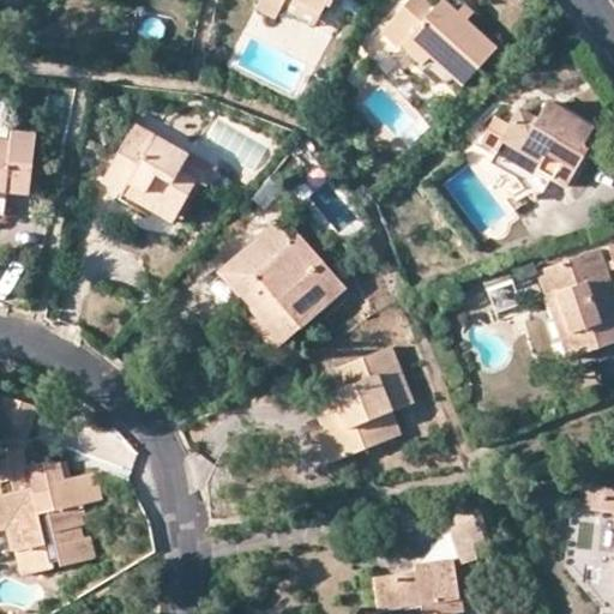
[(286,0),(287,0),(319,18),(329,0),(349,0),(351,1),(351,0),(262,0),(257,11),(275,20),(281,11),(286,0)]
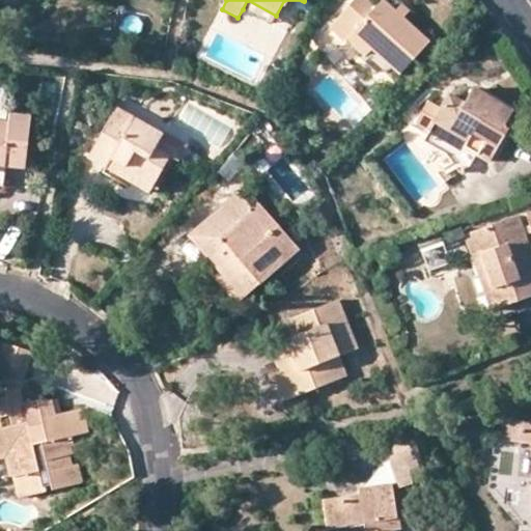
[(248,0),(247,0),(243,9),(271,24),(276,16),(248,0)]
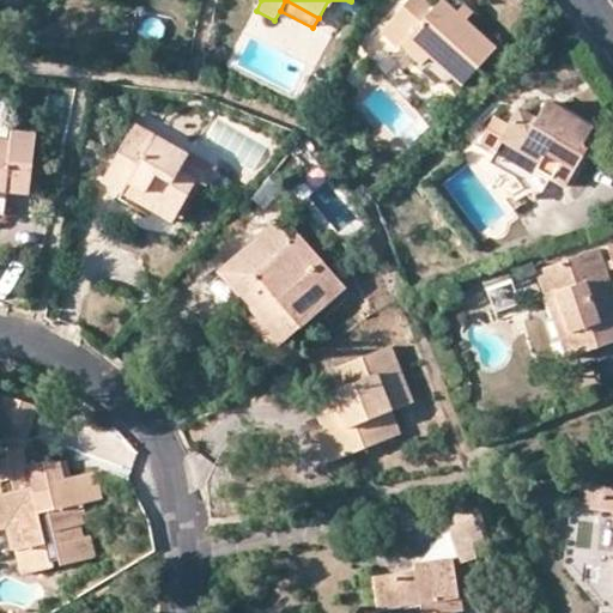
[(408,38),(451,77),(461,85),(495,49),(466,22),(457,13),(442,0),(439,0),(432,10),(420,0),(411,0),(381,35),(399,50),(408,38)]
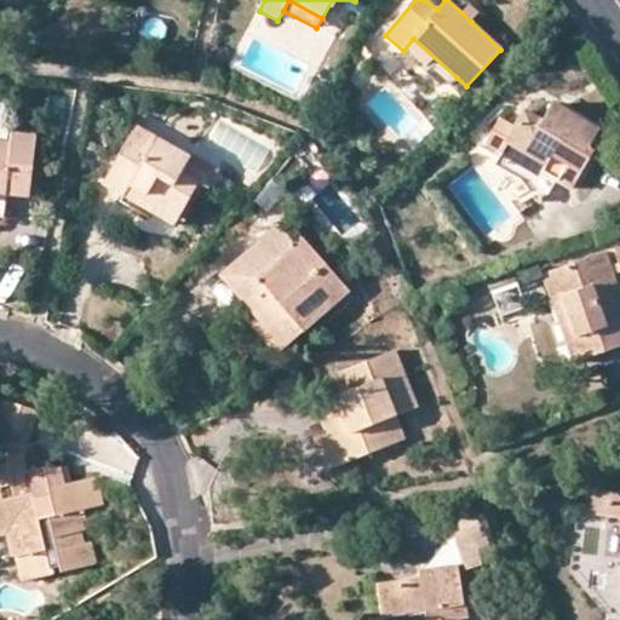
[(463,13),(471,22),(477,15),(470,6),(463,13)]
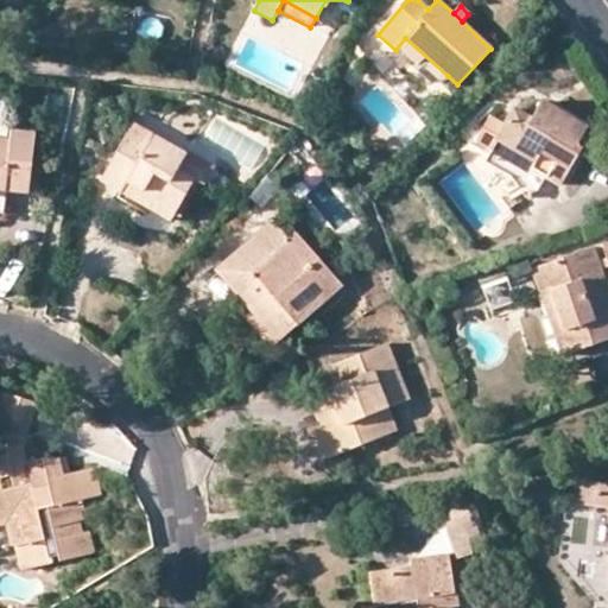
[(405,38),(396,50),(416,68),(419,64),(442,83),(448,76),(405,38)]
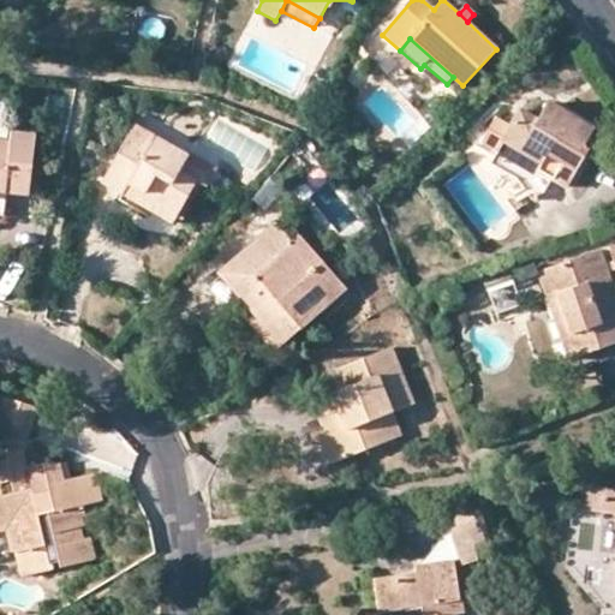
[(521,184),(532,203),(543,199),(551,183),(566,191),(589,151),(583,149),(595,131),(549,103),(537,123),(518,111),(507,127),(496,121),(483,145),(497,153),(488,166),(521,184)]
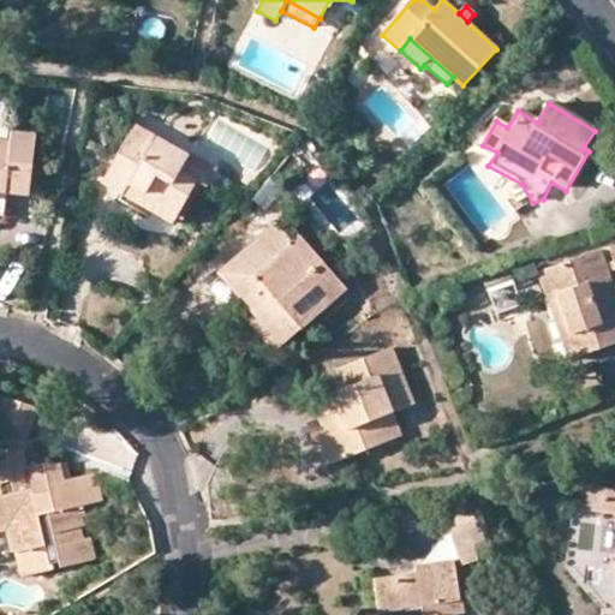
[(165,199),(180,208),(196,181),(179,172),(189,159),(135,125),(103,184),(119,193),(124,185),(161,207),(165,199)]
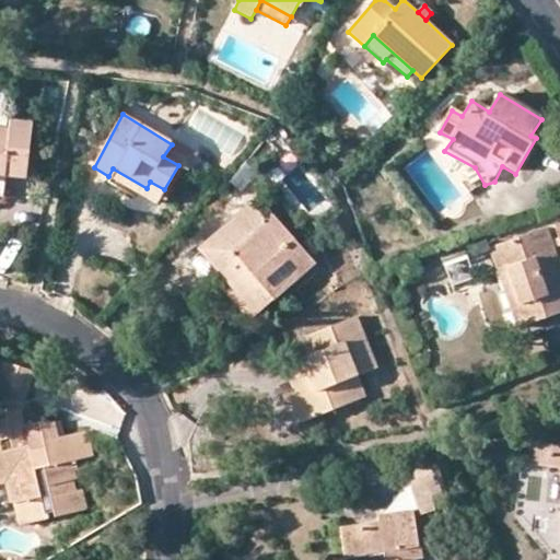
[(33,126),(12,124),(10,133),(0,131),(0,200),(9,201),(12,177),(26,178),(33,126)]
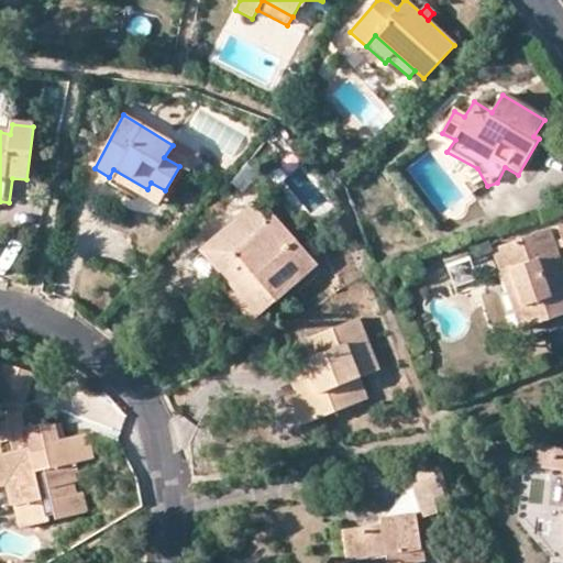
[(109,177),(156,205),(165,190),(151,183),(147,189),(113,169),(109,177)]
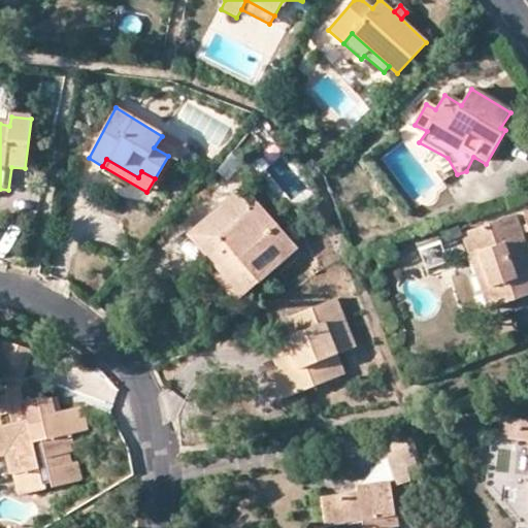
[(242,296),(297,248),(262,208),(256,215),(249,207),(236,193),(189,234),(191,236),(207,256),(219,269),(242,296)]
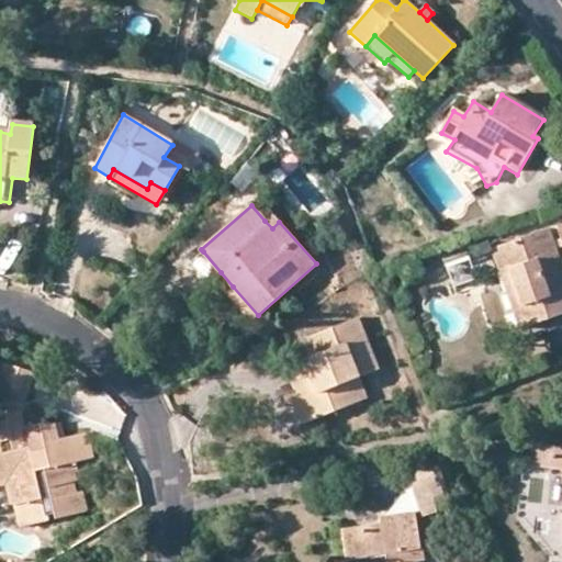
[(272,228),(279,222),(272,214),(265,221),(272,228)]
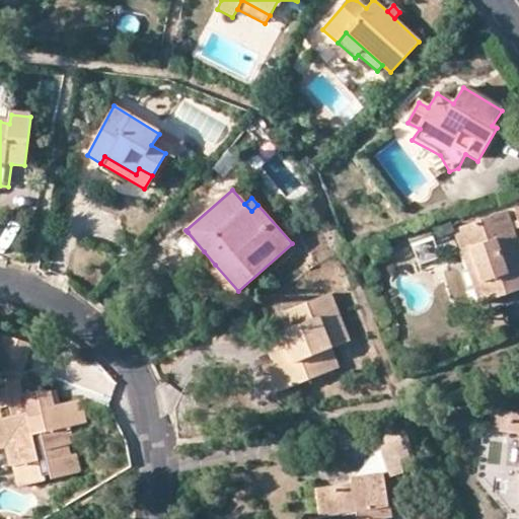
[(479,304),(518,291),(518,272),(517,273),(511,255),(518,253),(518,250),(506,213),(470,225),(476,244),(466,246),(472,266),(467,268),(479,304)]
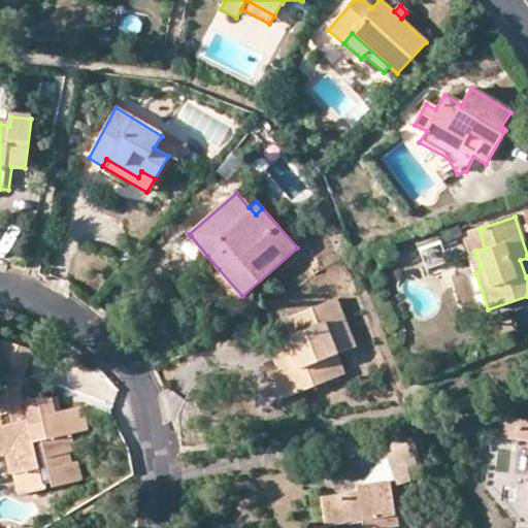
[(485,249),(479,229),(463,234),(475,272),(481,270),(474,251),(485,249)]
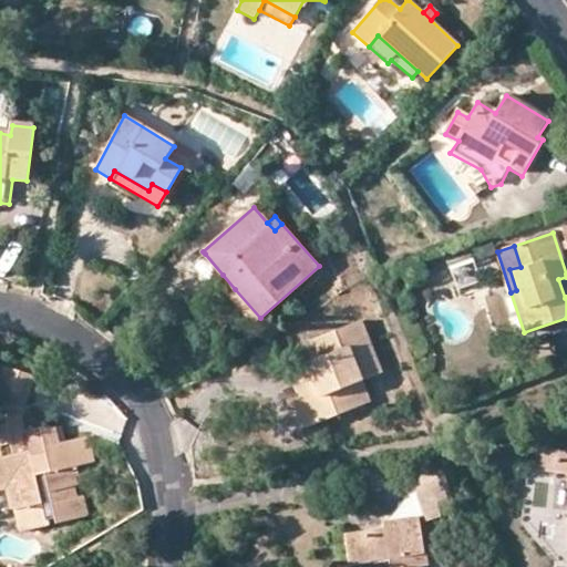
[(223,275),(205,254),(193,265),(210,285),(223,275)]
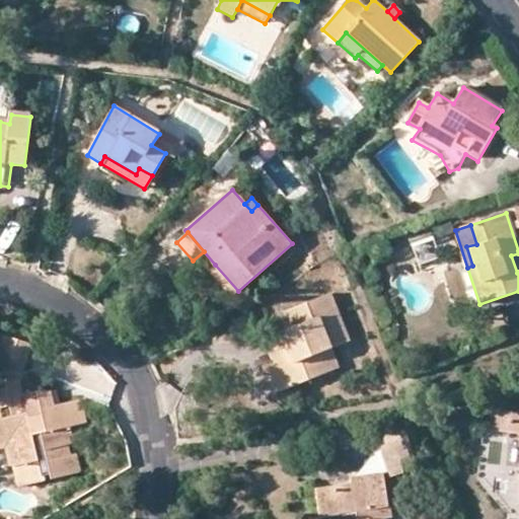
[(422,272),(446,264),(436,237),(413,245),(422,272)]
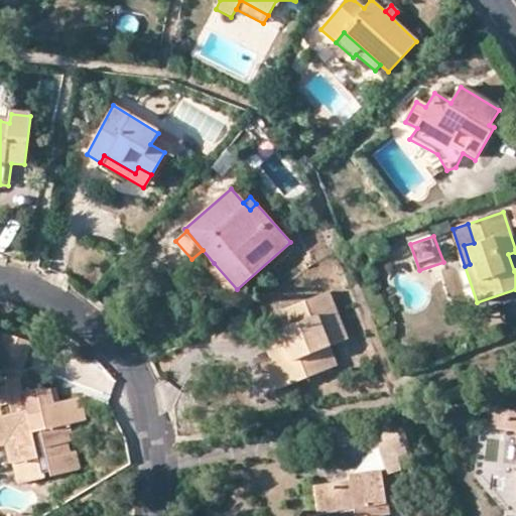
[(237,289),(214,263),(207,268),(230,295),(237,289)]
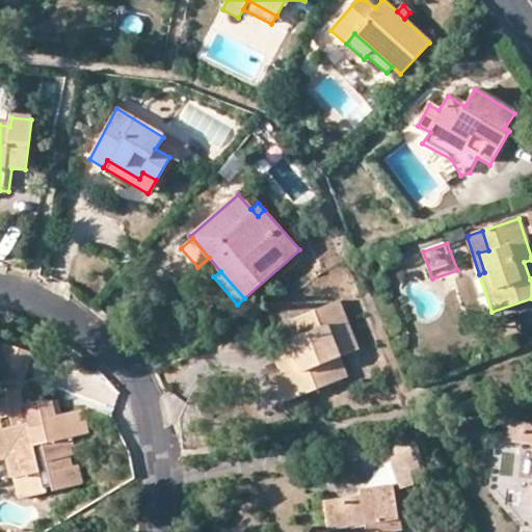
[(339,358),(357,351),(339,302),(291,321),(296,338),(304,336),(310,350),(293,357),(275,365),(282,379),(278,380),(287,403),(346,379),(339,358)]
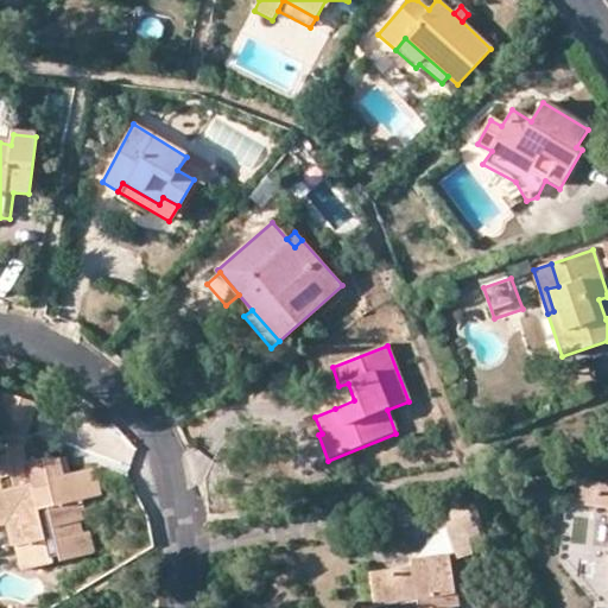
[(348,384),(339,386),(330,397),(335,409),(354,400),(348,384)]
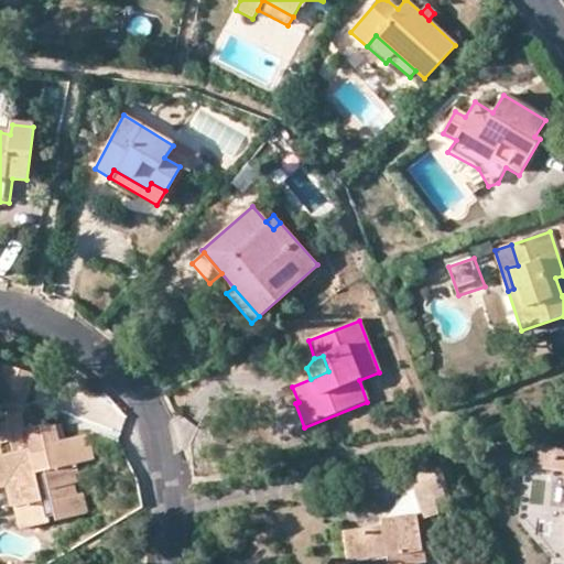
[(88,435),(58,443),(55,427),(44,425),(25,430),(23,420),(35,376),(3,366),(0,377),(0,401),(1,401),(0,405),(0,448),(12,445),(14,456),(0,459),(0,458),(0,489),(9,488),(13,509),(19,531),(20,530),(46,524),(45,519),(55,517),(56,521),(88,513),(84,494),(77,496),(75,485),(82,484),(77,465),(94,461),(88,435)]
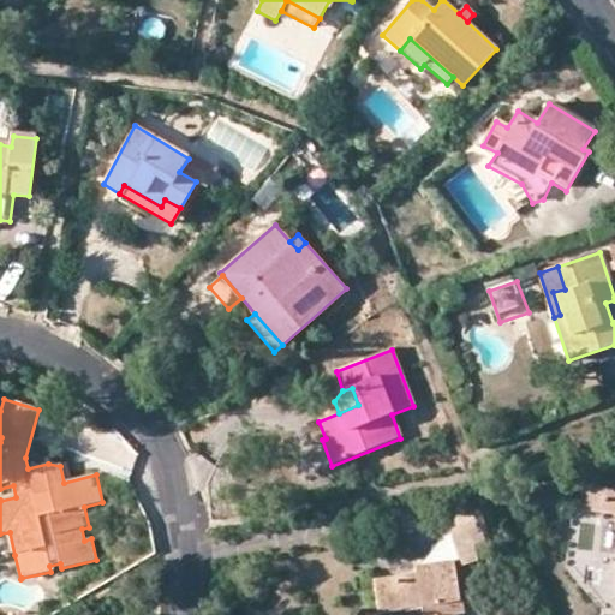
[(326,439),(318,422),(306,427),(323,469),(332,466),(322,440),(326,439)]
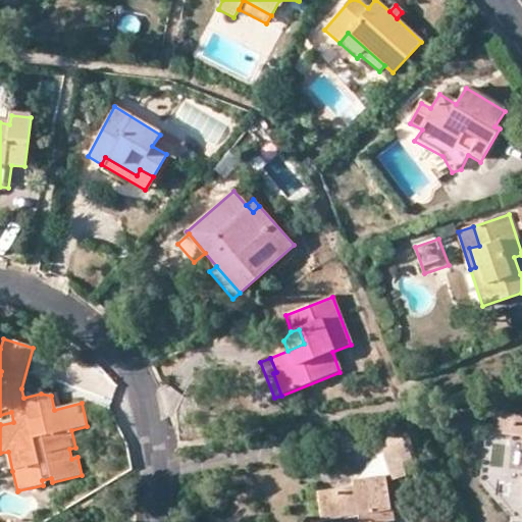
[(521,416),(488,412),(485,433),(520,436),(521,436),(521,416)]
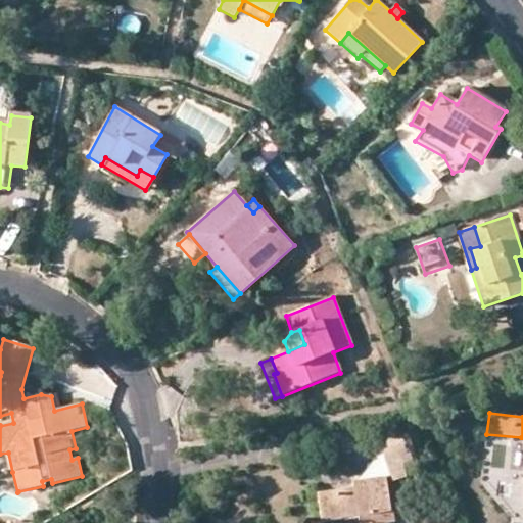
[(388,469),(402,464),(415,460),(409,440),(381,450),(388,469)]
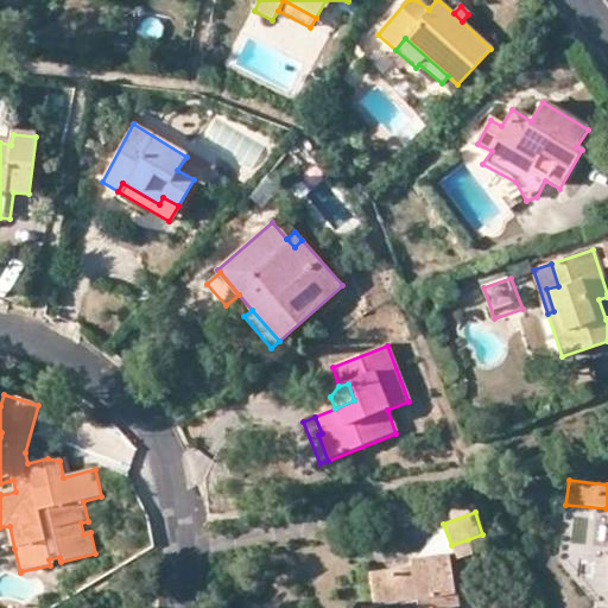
[(468,539),(451,545),(456,559),(474,553),(468,539)]
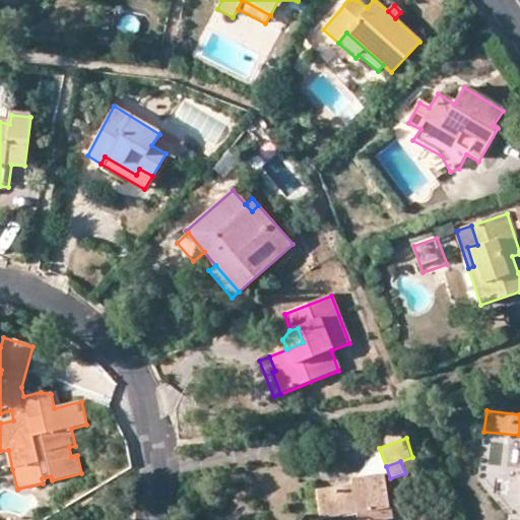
[(389,519),(383,475),(362,478),(363,485),(352,488),(319,492),(323,519),(320,519),(389,519)]
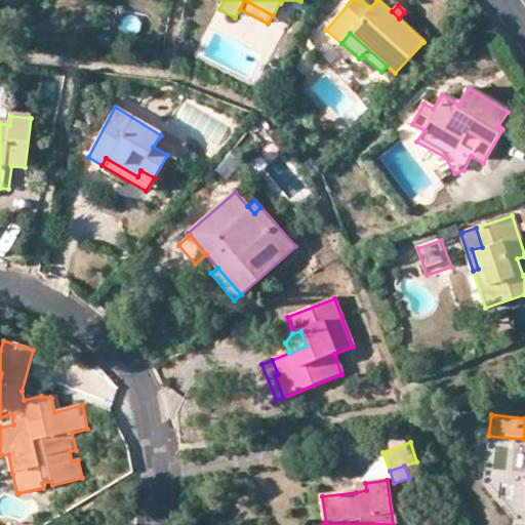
[(366,490),(365,483),(354,484),(356,492),(366,490)]
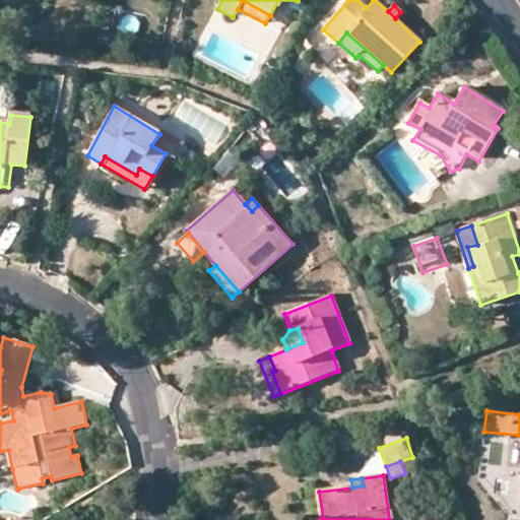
All buildings are outlined.
